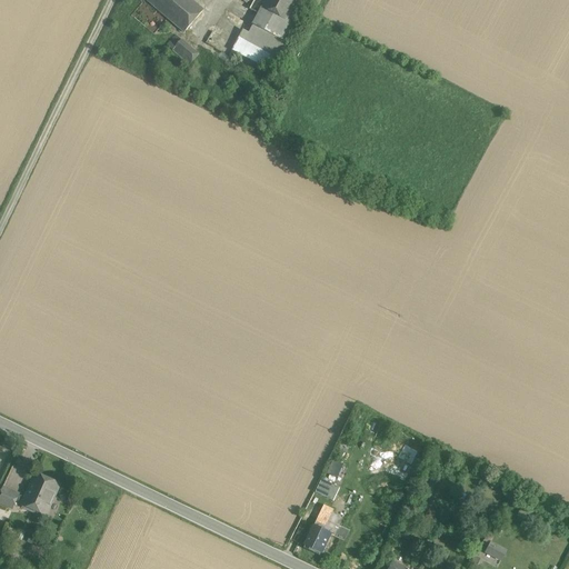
[(146,0),(161,13),(168,7),(165,5),(168,0),(146,0)]
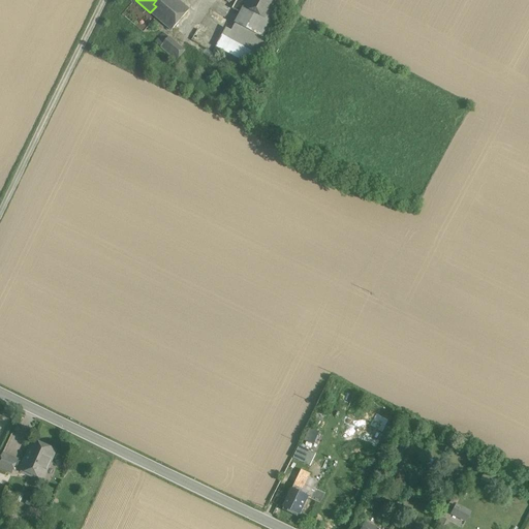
[(177,0),(156,0),(153,4),(156,6),(150,12),(172,31),(189,10),(177,0)]
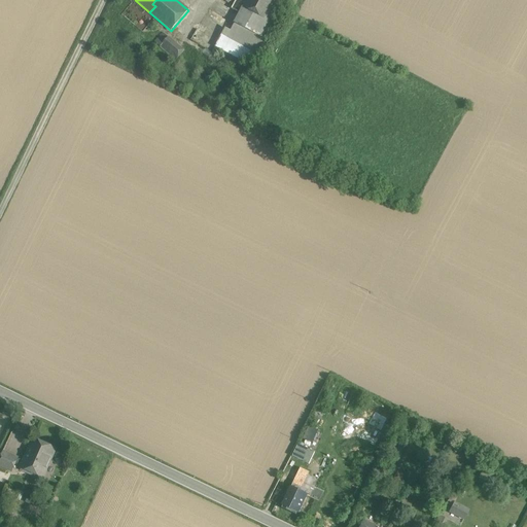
[(275,0),(266,20),(243,7),(246,1),(243,0),(236,0),(232,8),(239,12),(231,30),(226,38),(259,55),(284,6),(287,0),(275,0)]
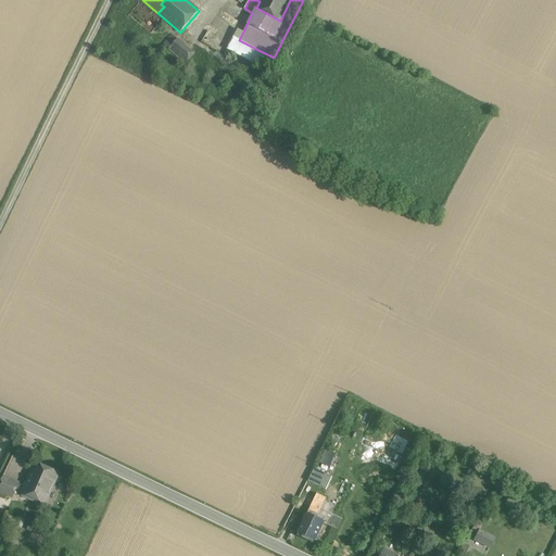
[(260,0),(260,1),(256,8),(280,21),(290,0),(260,0)]
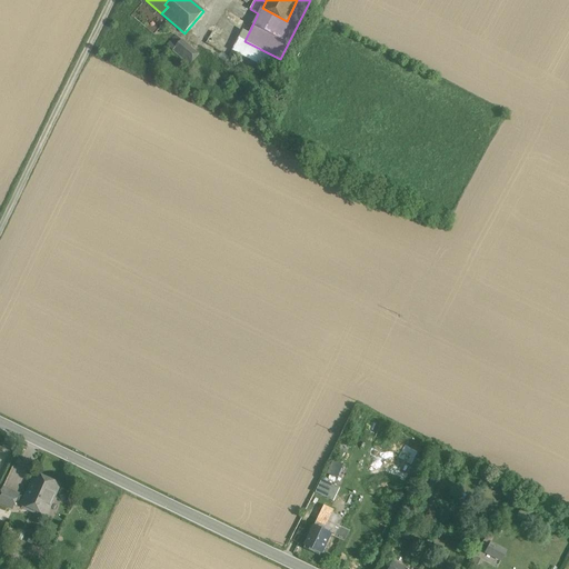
[(310,0),(307,7),(313,10),(319,0),(310,0)]
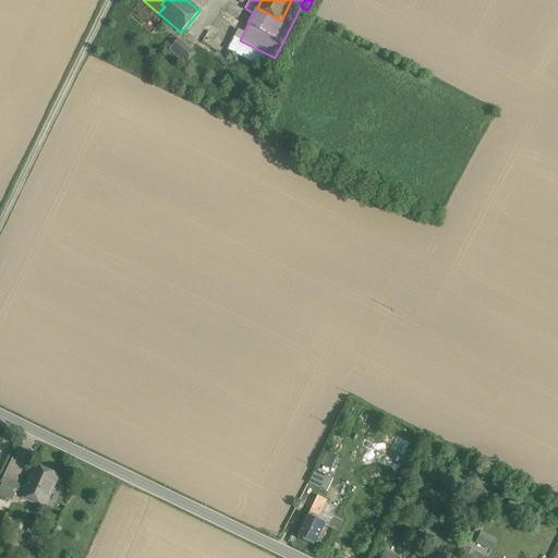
[(275,58),(240,40),(244,32),(239,29),(228,50),(268,71),(275,58)]
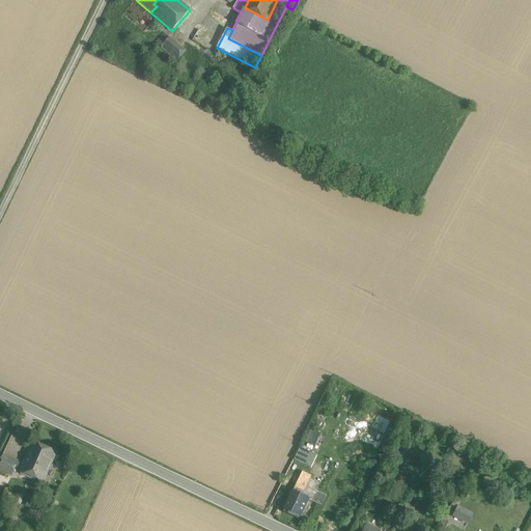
[(164,33),(157,43),(161,47),(169,37),(164,33)]
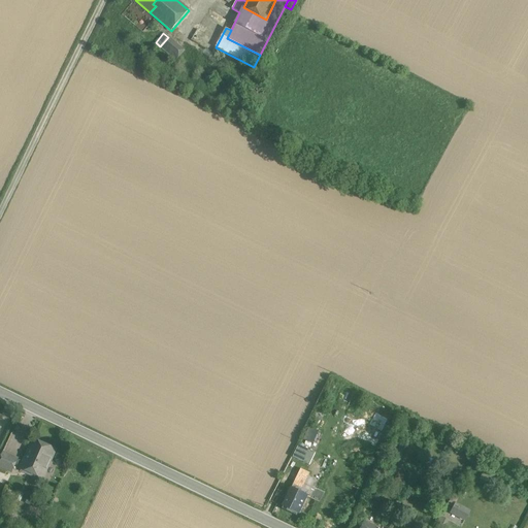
[(184,52),(168,37),(160,46),(176,61),(184,52)]
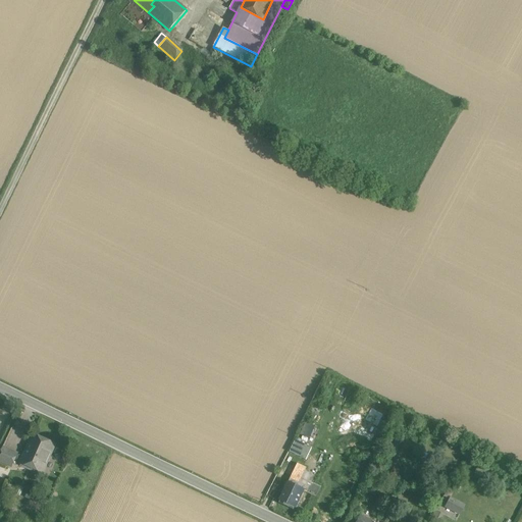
[(301,435),(310,438),(314,424),(305,421),(301,435)]
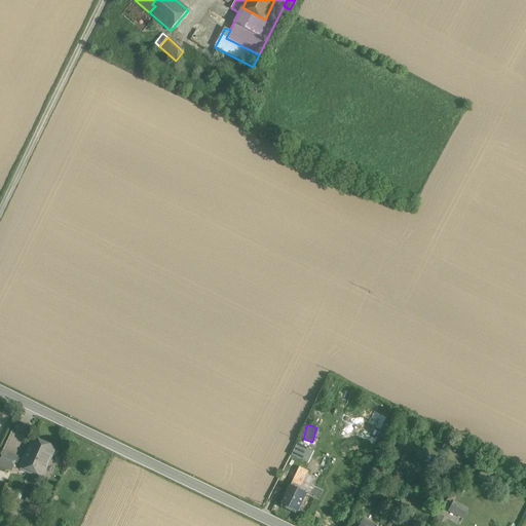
[(54,448),(33,439),(21,466),(43,476),(54,448)]
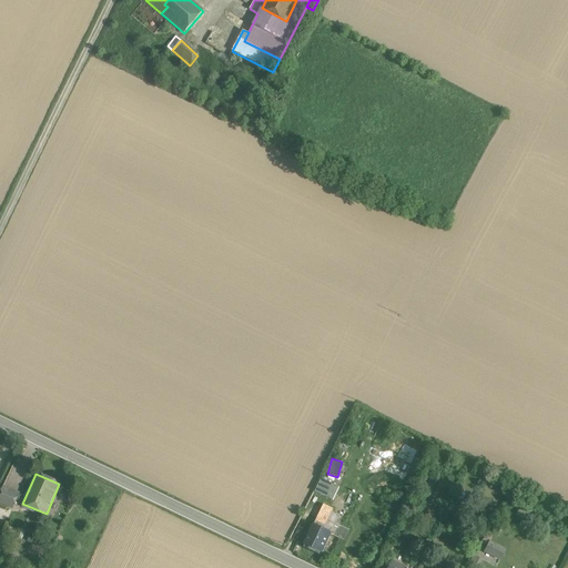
[(321,478),(315,492),(334,499),(340,487),(321,478)]
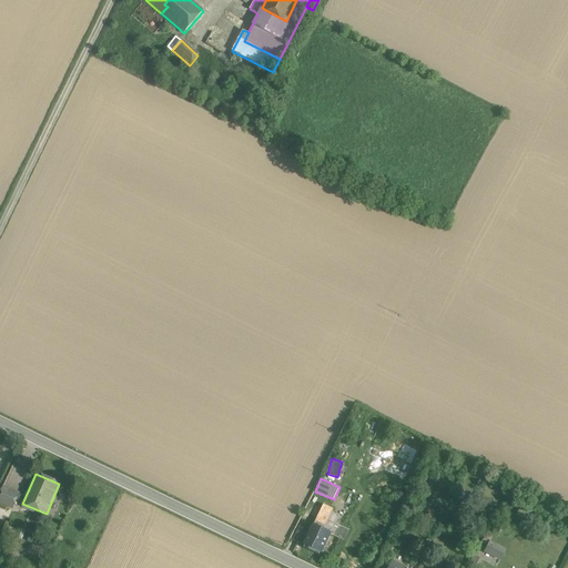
[(19,495),(3,487),(0,495),(0,501),(13,507),(19,495)]
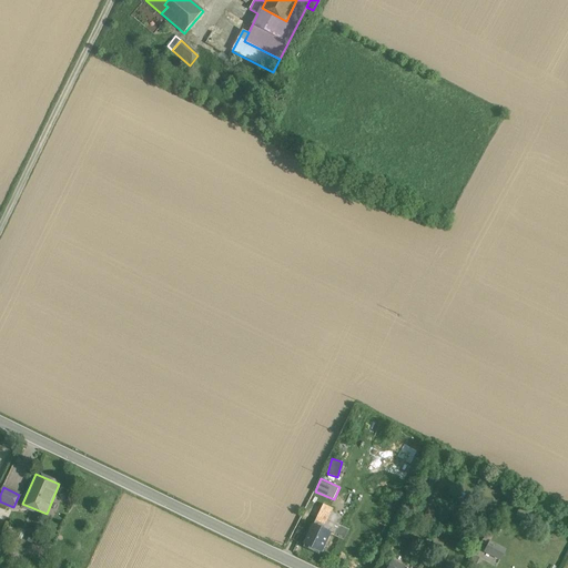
[(331,508),(324,505),(318,517),(325,520),(331,508)]
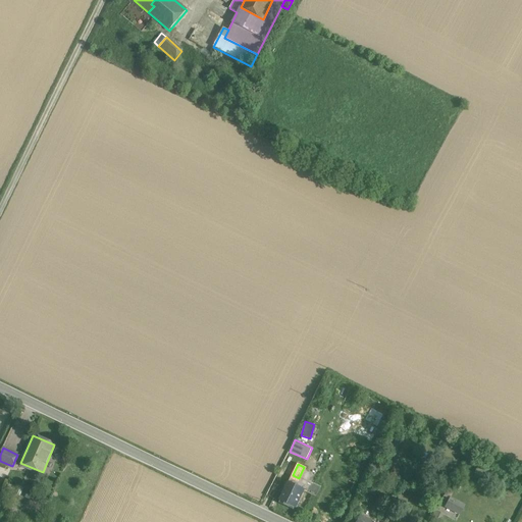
[(293,475),(288,484),(295,487),(299,478),(293,475)]
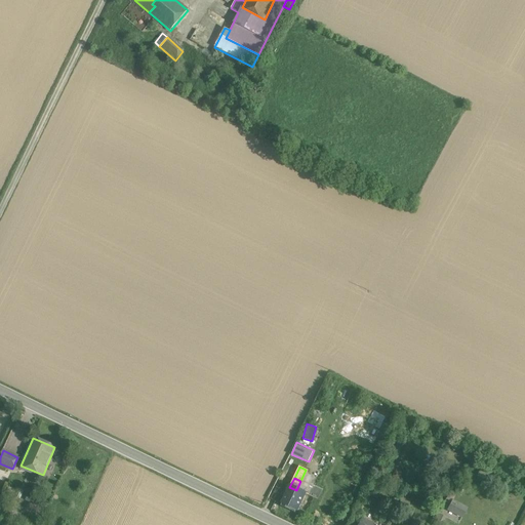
[(311,494),(318,498),(323,488),(315,485),(311,494)]
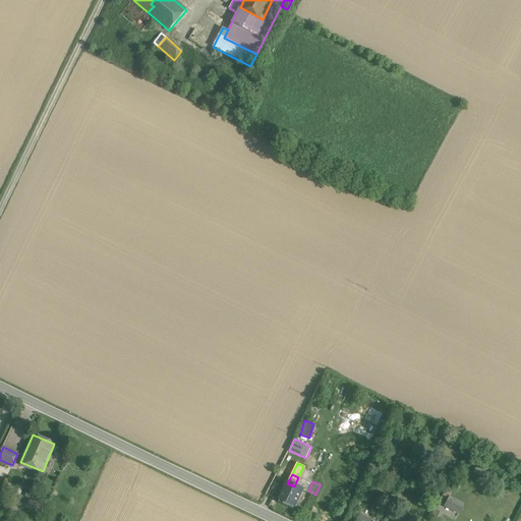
[(287,482),(279,499),(294,506),(302,489),(294,486),(287,483),(287,482)]
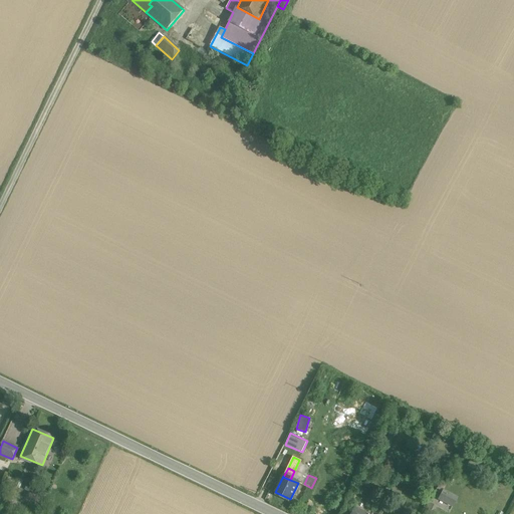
[(18,479),(15,487),(19,489),(23,481),(18,479)]
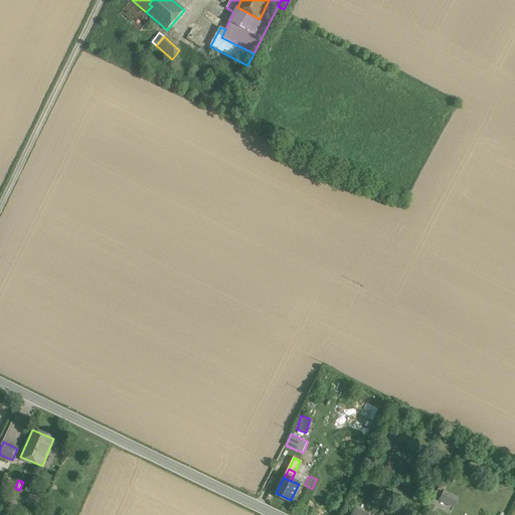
[(443,490),(437,507),(454,513),(460,495),(443,490)]
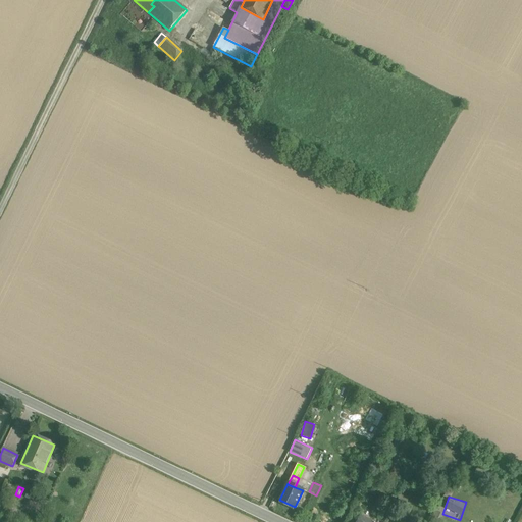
[(479,508),(472,519),(477,521),(481,521),(487,512),(479,508)]
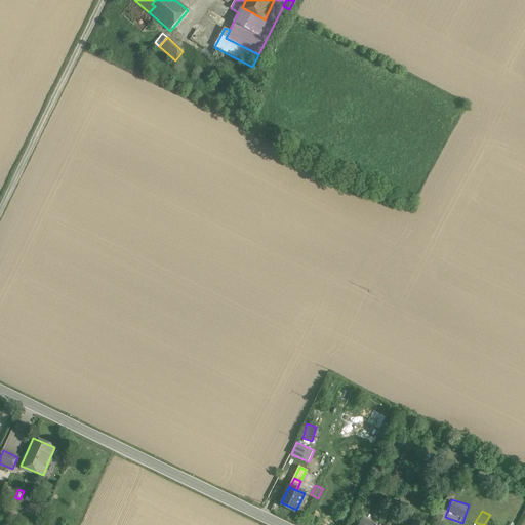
[(439,514),(433,524),(441,524),(445,518),(439,514)]
